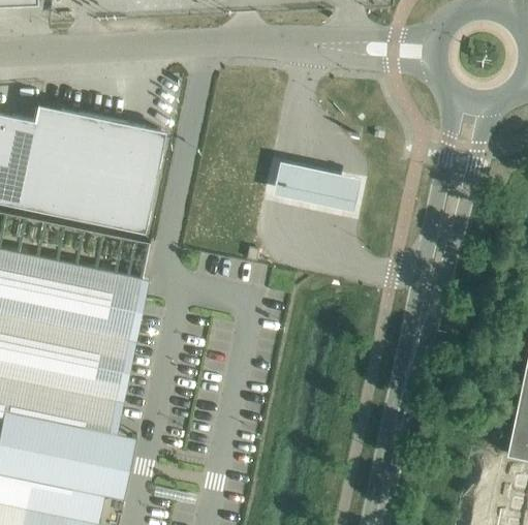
[(0,204),(145,235),(163,145),(164,140),(159,132),(145,128),(60,111),(44,107),(37,113),(36,118),(35,122),(0,115),(0,204)]
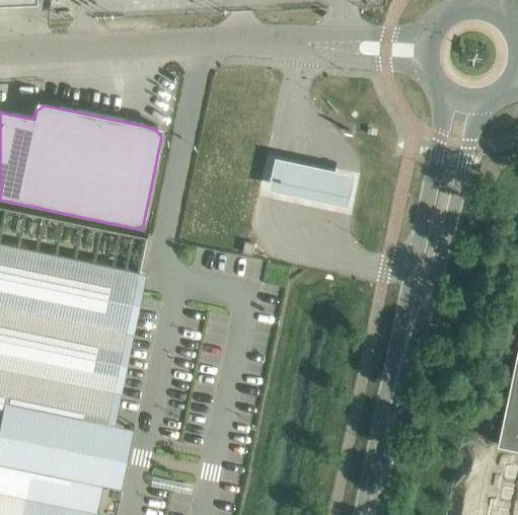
[(275,160),(268,192),(347,208),(353,176),(275,160)]
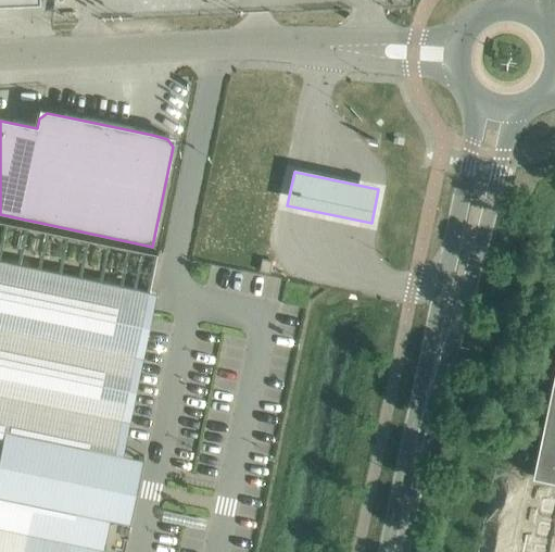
[(96,551),(103,517),(89,515),(102,453),(115,455),(136,358),(150,295),(0,263),(0,551),(96,551)]
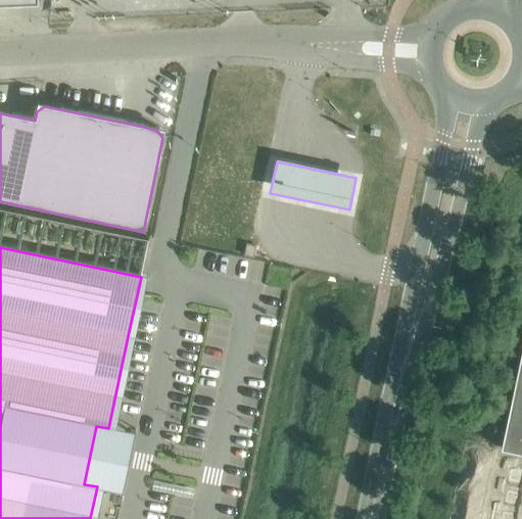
[(252,261),(255,249),(245,247),(243,258),(252,261)]
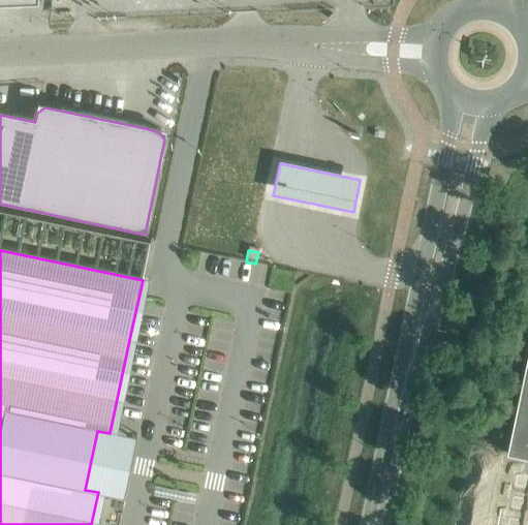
[(527,351),(506,457),(508,457),(527,461),(527,351)]
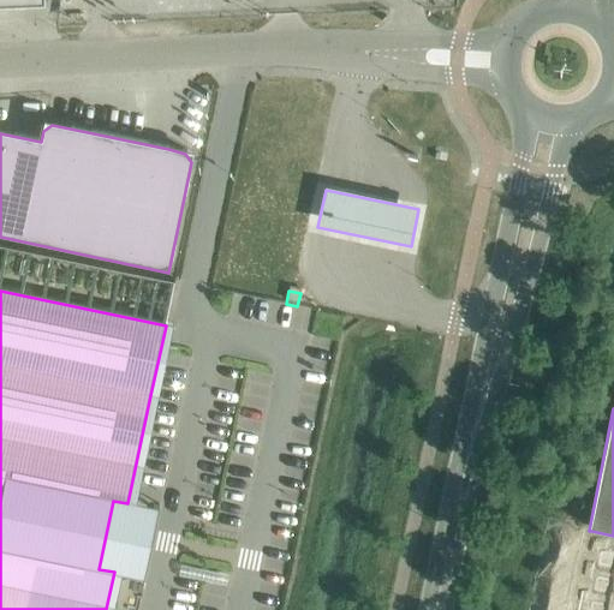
[(613,609),(613,536),(591,531),(577,602),(574,609),(613,609)]
